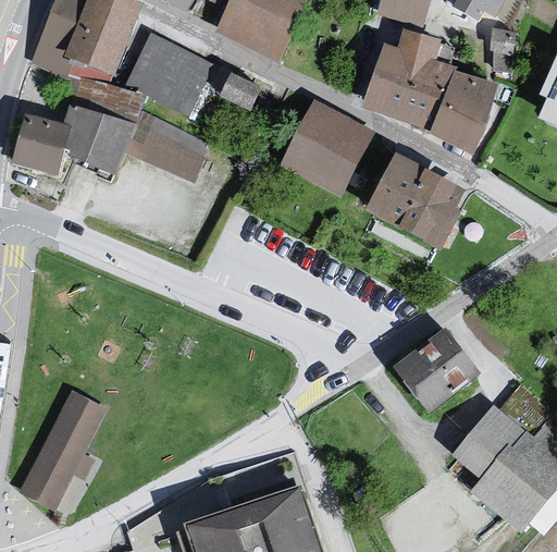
[(54,0),(32,64),(67,80),(75,66),(58,57),(82,0),(54,0)]
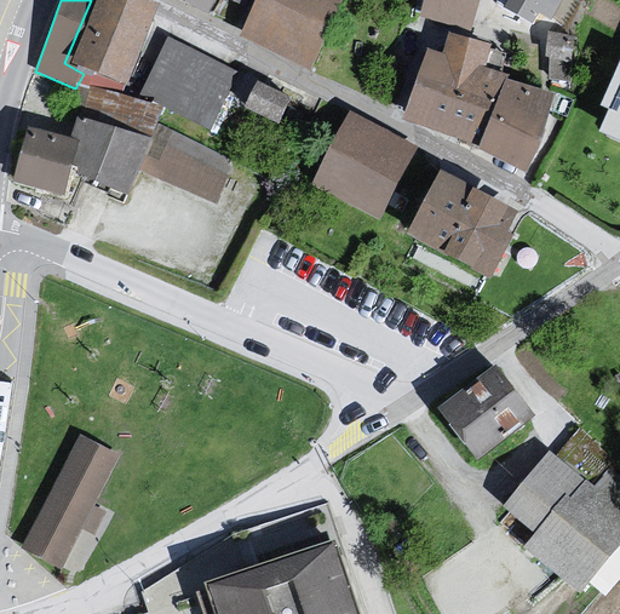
[(153,11),(127,0),(91,0),(64,63),(84,74),(122,93),(153,11)]
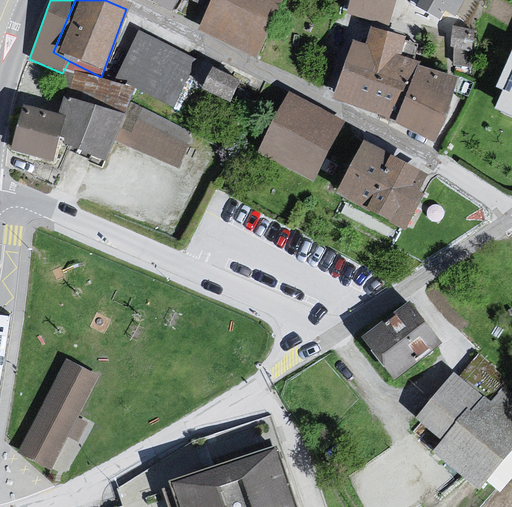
[(212,0),(198,27),(256,58),(282,0),(212,0)]
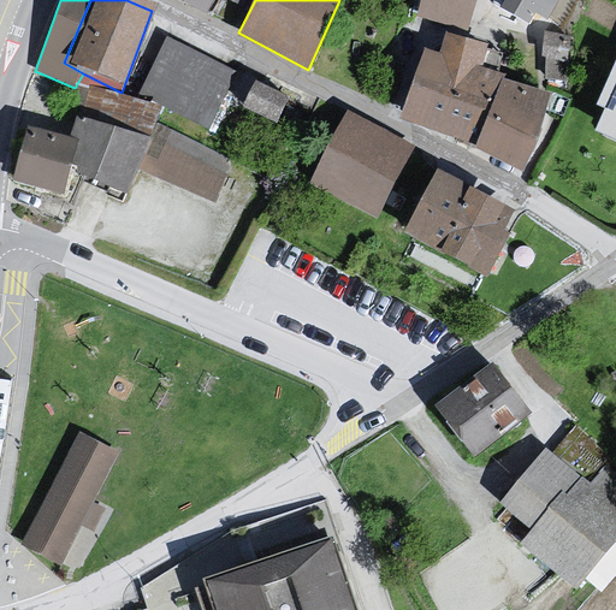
[(422,0),(419,18),(468,30),(474,0),(422,0)]
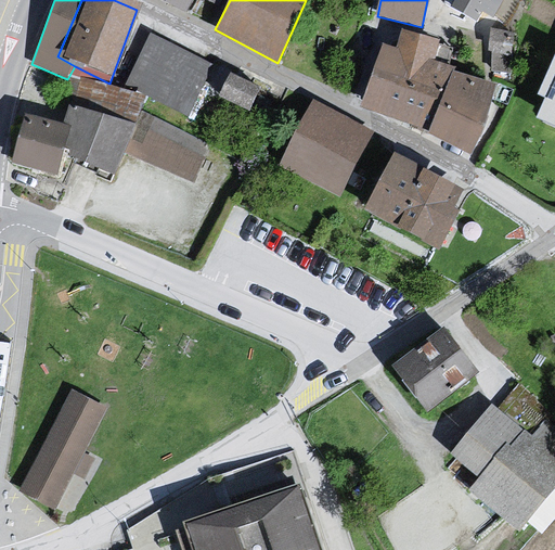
[(450,0),(478,15),(483,4),(495,12),(501,0),(450,0)]
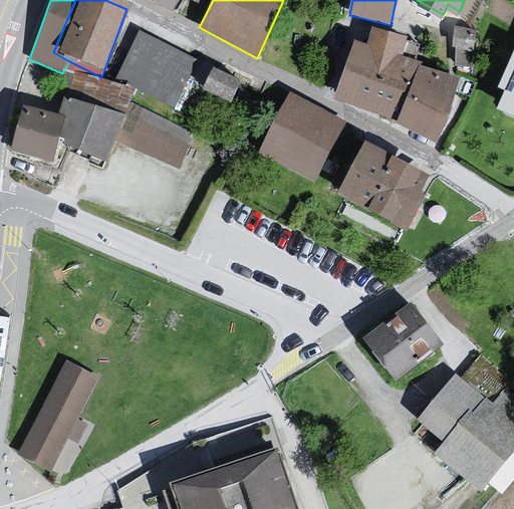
[(366,43),(353,39),(335,93),(397,118),(418,62),(404,56),(408,34),(370,24),(366,43)]
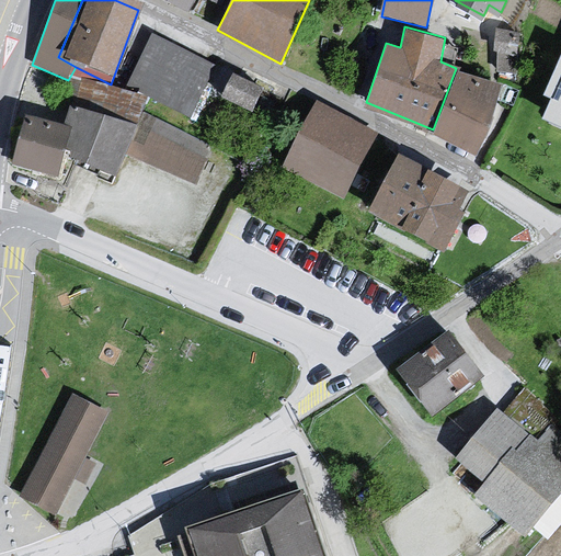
[(217,61),(151,32),(127,83),(194,113),(217,61)]
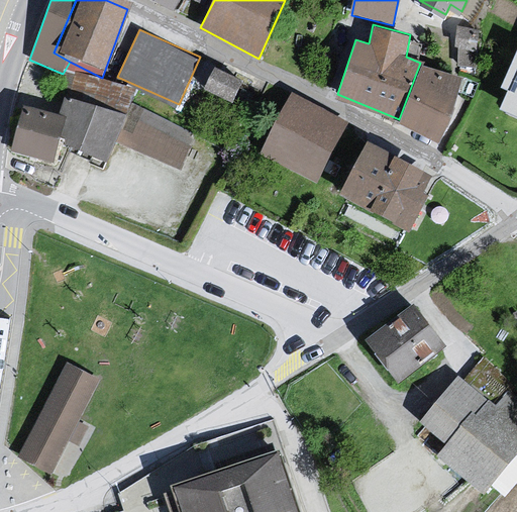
[(472,58),(477,40),(462,36),(456,54),(472,58)]
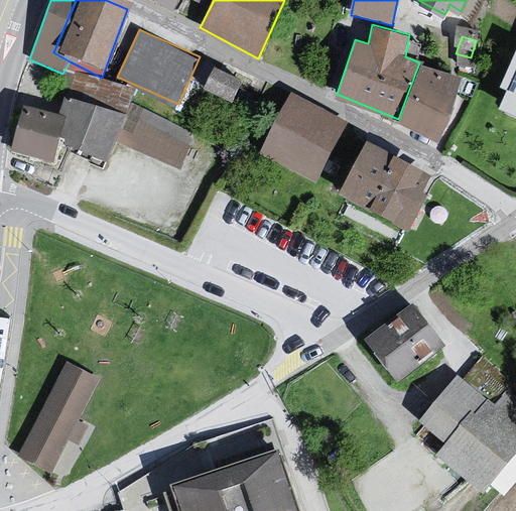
[(515,54),(503,87),(509,90),(500,109),(515,115),(515,54)]
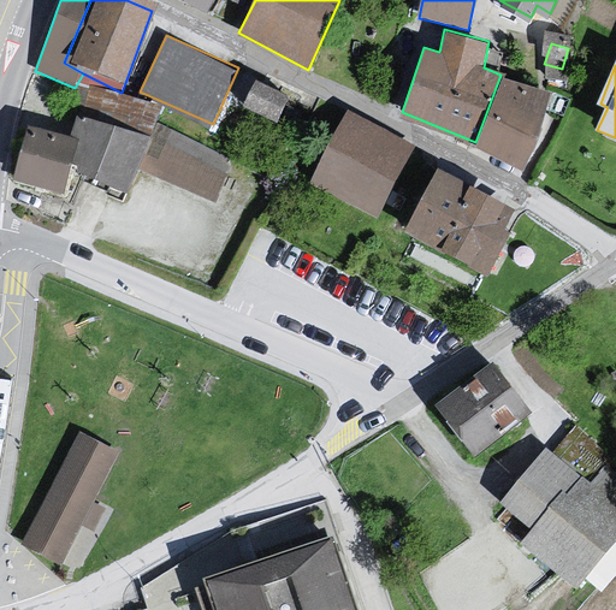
[(254,71),(244,99),(280,112),(290,84),(254,71)]
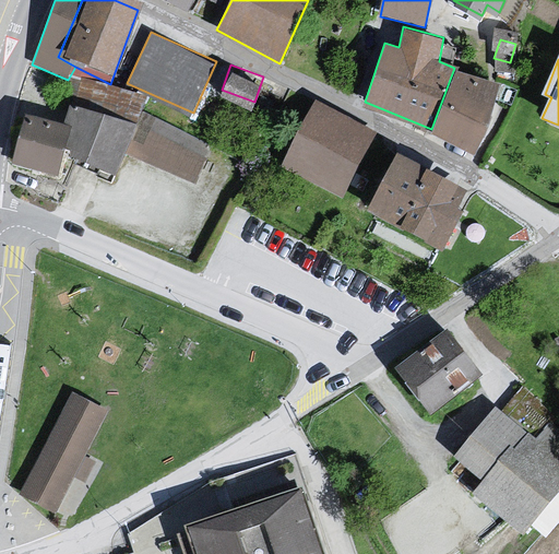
[(500,83),(454,68),(431,129),(471,152),(500,83)]
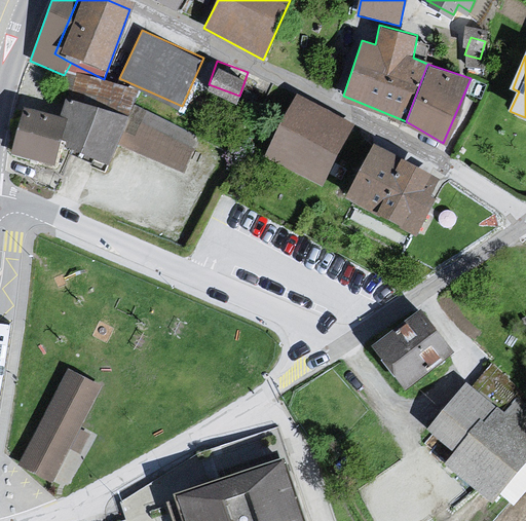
[(295,92),(265,154),(325,186),(355,125),(295,92)]
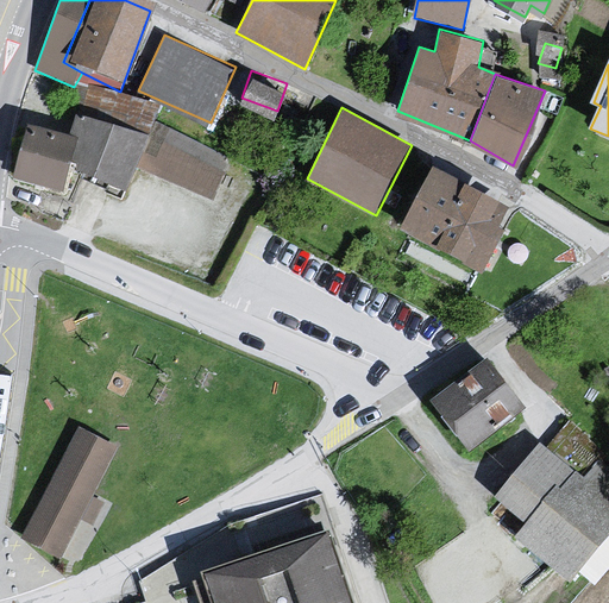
[(149,136),(77,114),(68,134),(80,140),(71,164),(124,198),(149,136)]
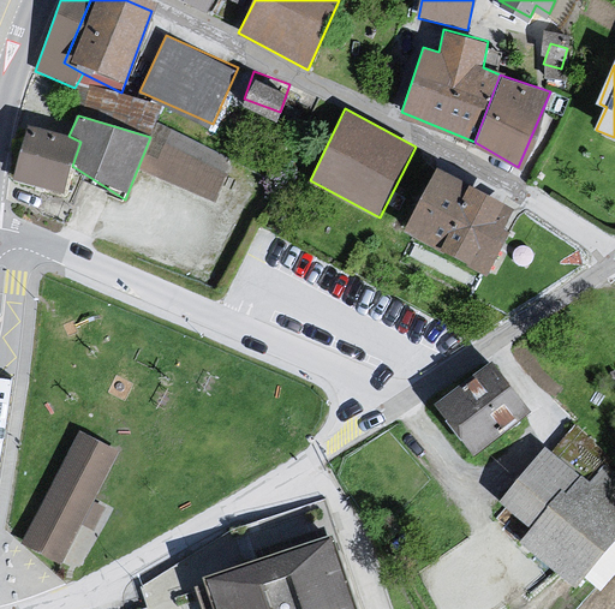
[(69,136),(25,127),(11,181),(64,193),(72,166),(81,142),(69,136)]
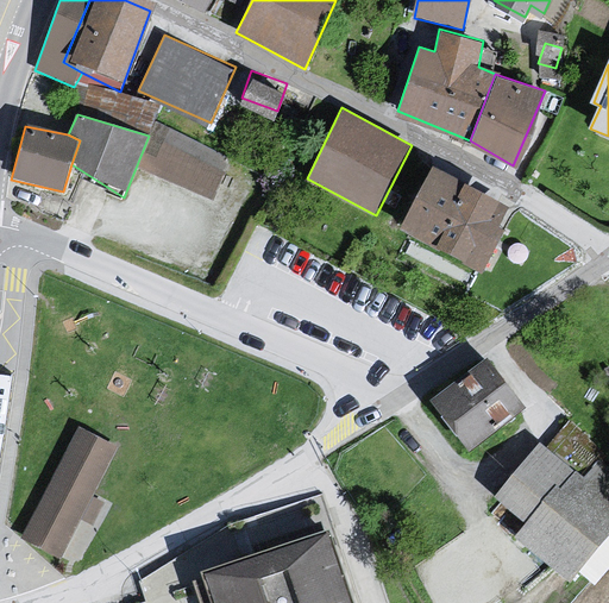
[(431,164),(399,220),(479,269),(508,205),(431,164)]
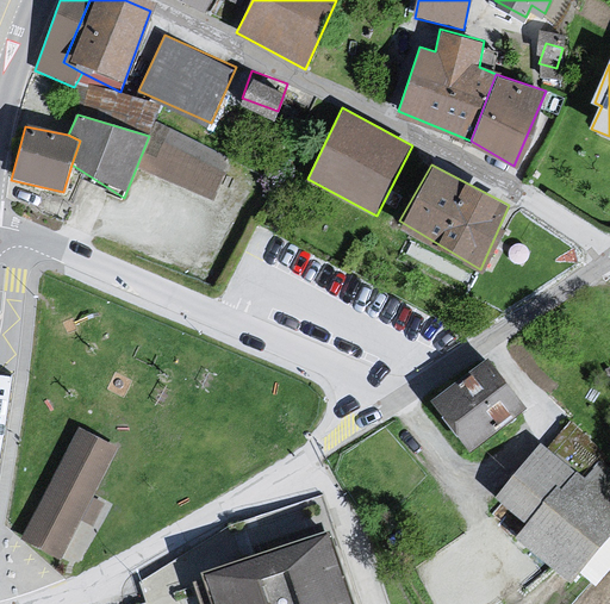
[(483,360),(427,400),(465,456),(523,408),(483,360)]
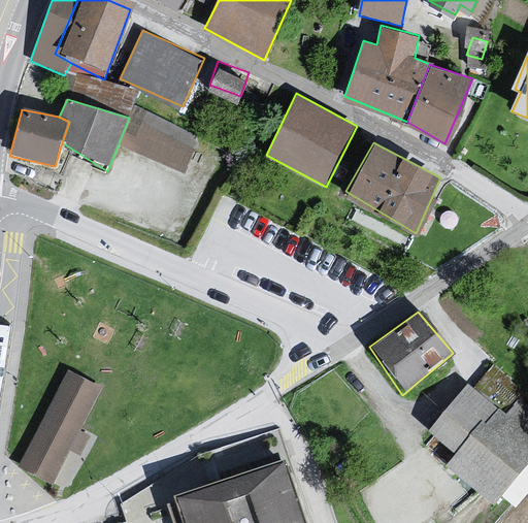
[(494,383),(506,367),(494,356),(481,371),(494,383)]
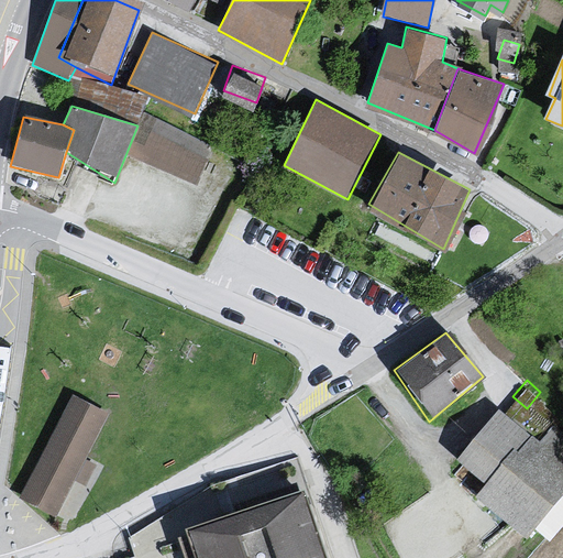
[(112,414),(73,395),(20,496),(55,517),(112,414)]
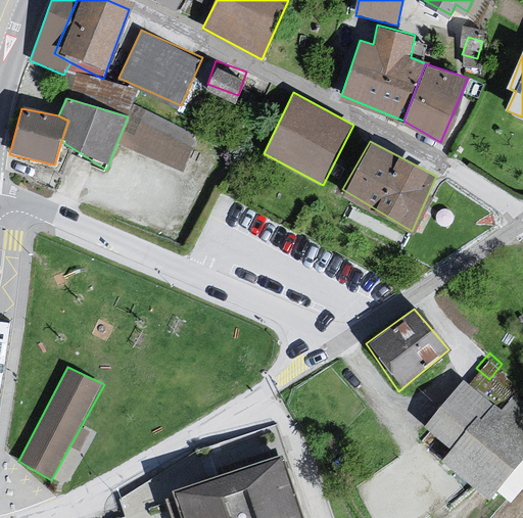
[(464,380),(423,426),(449,450),(440,462),(491,501),(522,459),(522,390),(521,389),(500,410),(464,380)]
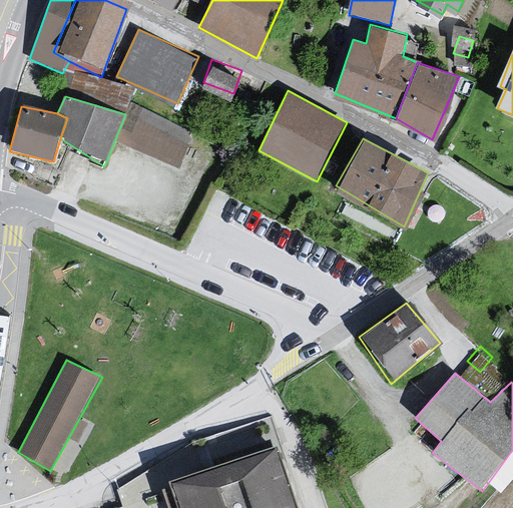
[(207,473),(170,485),(177,507),(304,507),(274,417),(197,443),(207,473)]
